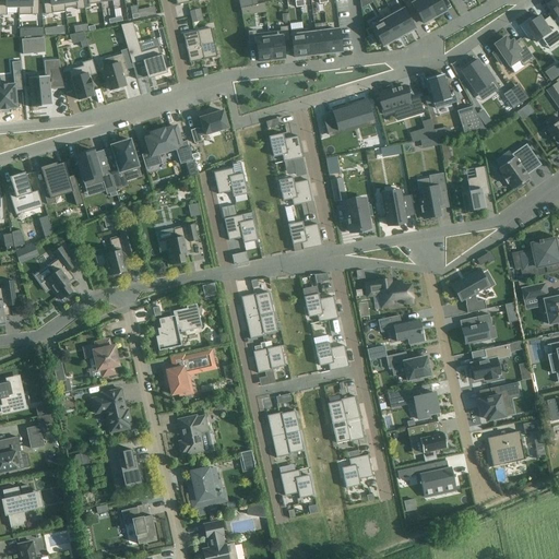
[(4,0),(6,1),(0,1),(0,15),(7,15),(7,7),(18,7),(19,7),(18,0),(4,0)]
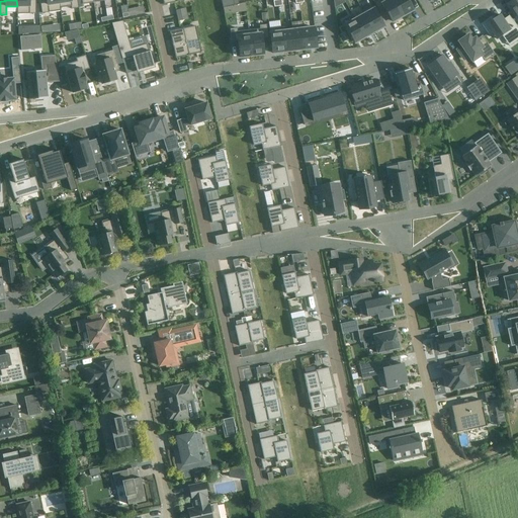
[(16,0),(17,6),(17,14),(23,14),(35,14),(35,0),(29,0),(28,0),(16,0)]
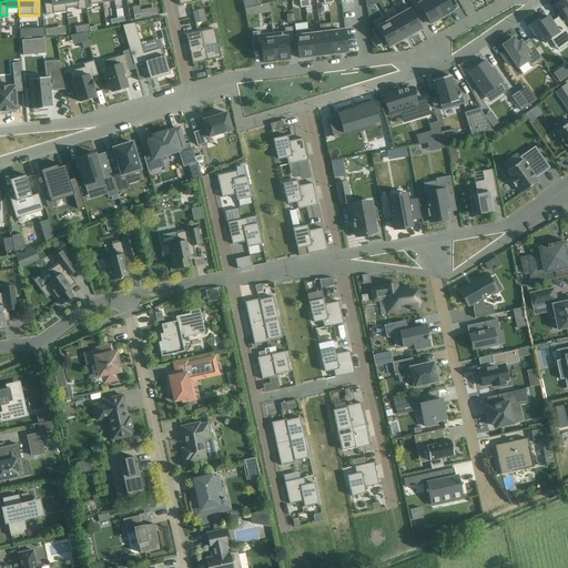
[(46,0),(43,0),(46,14),(66,12),(63,0),(46,0)]
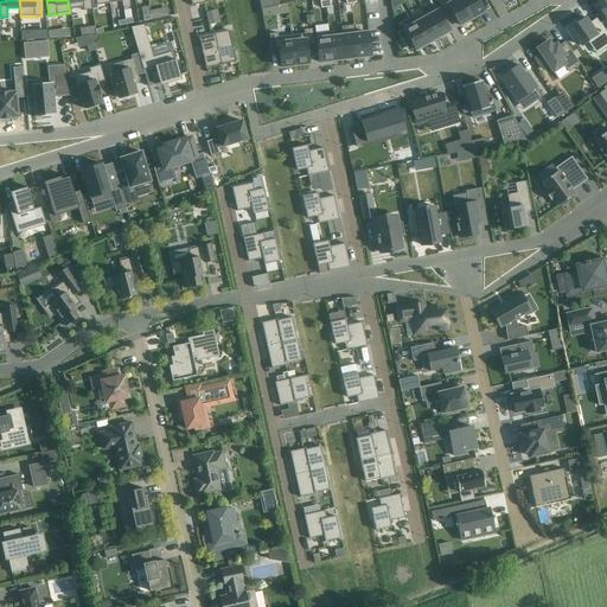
[(68,0),(70,13),(71,13),(71,10),(83,7),(83,11),(93,10),(90,0),(68,0)]
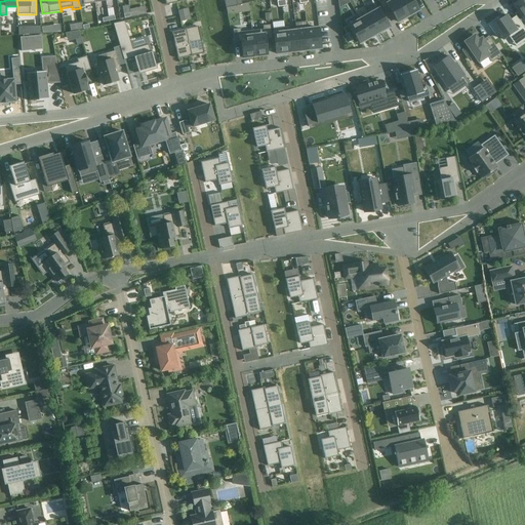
[(382,0),(378,2),(386,14),(391,11),(397,22),(401,19),(402,21),(407,17),(407,16),(408,16),(398,0),(382,0)]
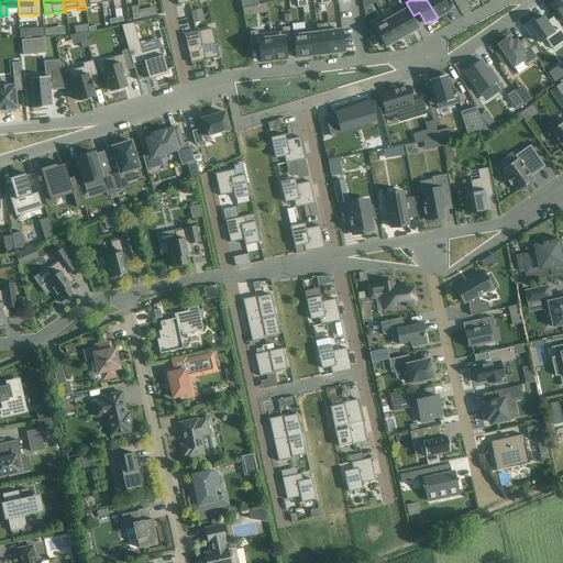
[(427,0),(438,18),(439,17),(439,18),(444,14),(444,13),(449,11),(442,0),(427,0)]
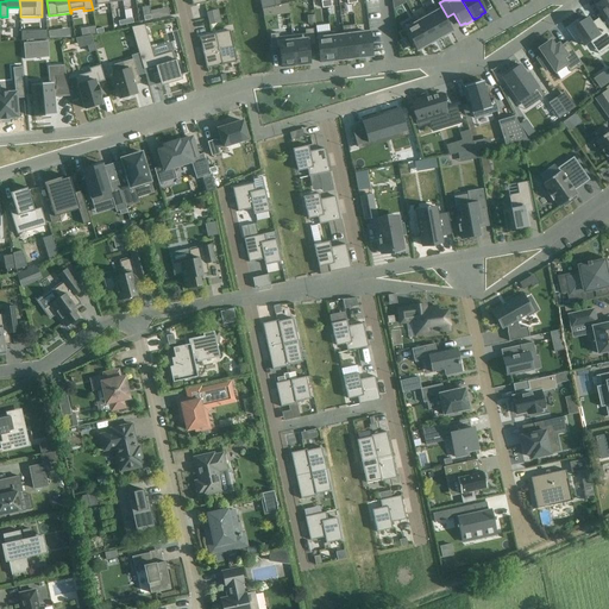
[(288,2),(262,8),(264,17),(289,13),(288,2)]
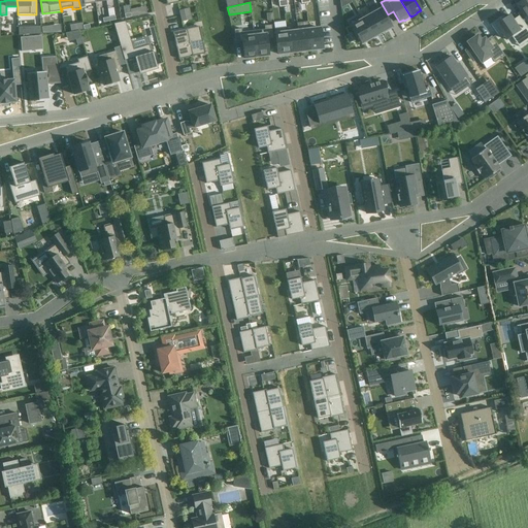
[(378,4),(369,10),(382,32),(383,31),(383,32),(386,30),(391,27),(385,15),(378,4)]
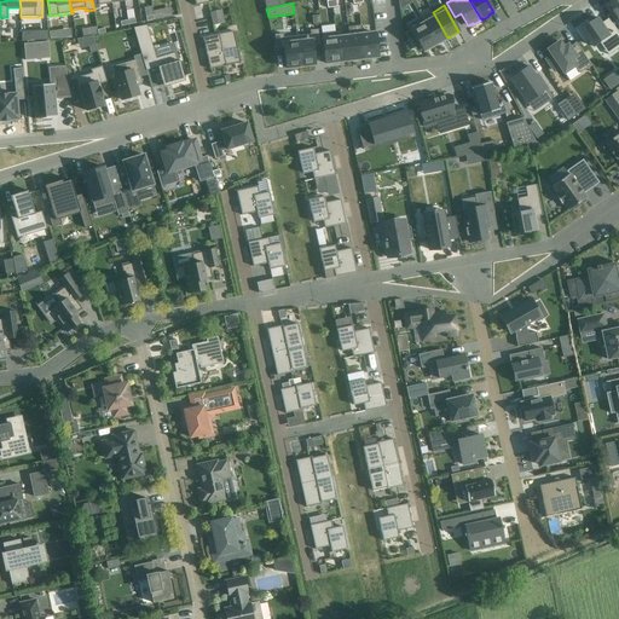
[(422,18),(421,18),(435,45),(438,44),(441,41),(447,38),(433,12),(432,12),(434,17),(424,23),(422,18)]
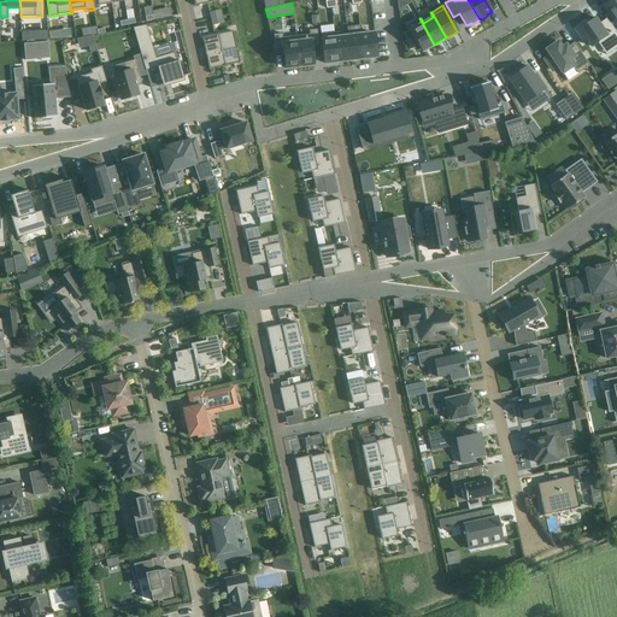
[(419,18),(407,24),(411,30),(422,51),(428,47),(429,47),(433,46),(433,45),(434,45),(419,18)]
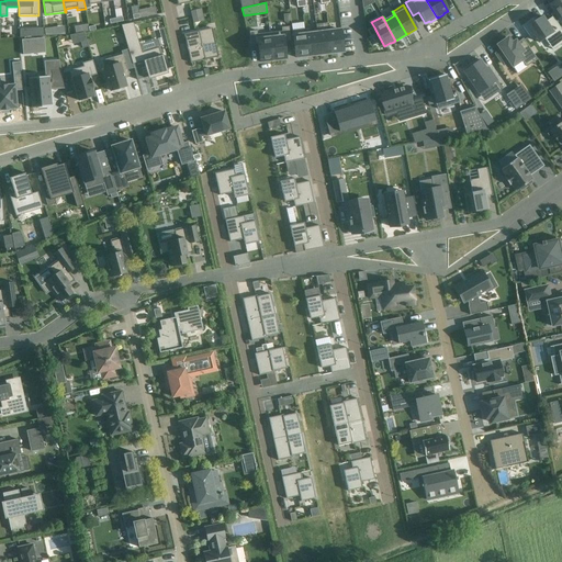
[(534,19),(523,26),(530,38),(535,35),(540,43),(546,38),(551,46),(561,38),(561,30),(557,22),(551,26),(544,17),(536,23),(534,19)]
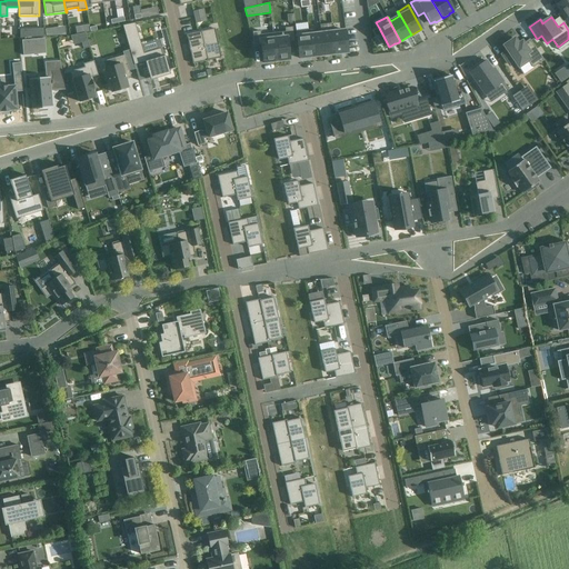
[(150,40),(170,37),(167,18),(147,20),(150,40)]
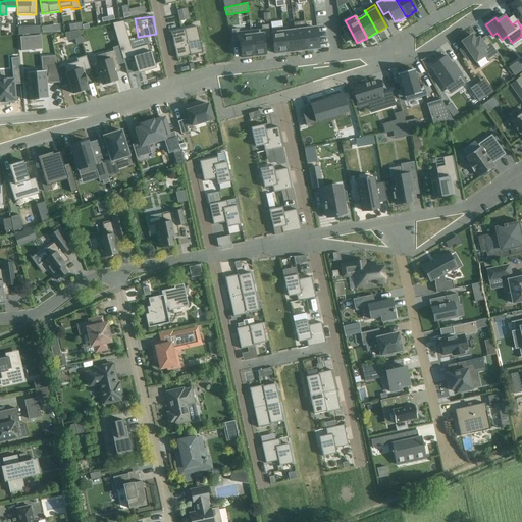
[(123,21),(112,23),(118,46),(122,59),(133,57),(137,71),(144,69),(144,71),(156,68),(151,51),(149,52),(147,45),(132,49),(123,21)]
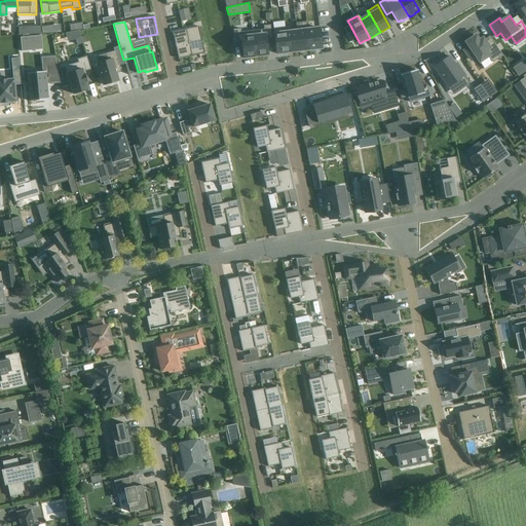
[(263,29),(252,31),(255,57),(257,57),(257,58),(263,57),(263,55),(267,54),(265,39),(272,38),(270,25),(263,26),(263,29)]
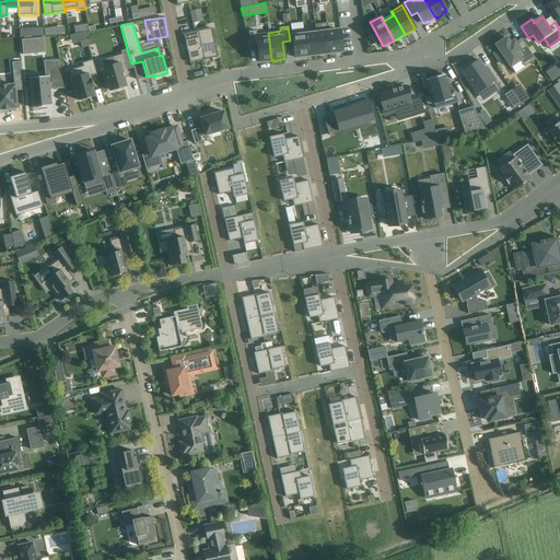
[(211,27),(184,34),(187,48),(214,43),(211,27)]
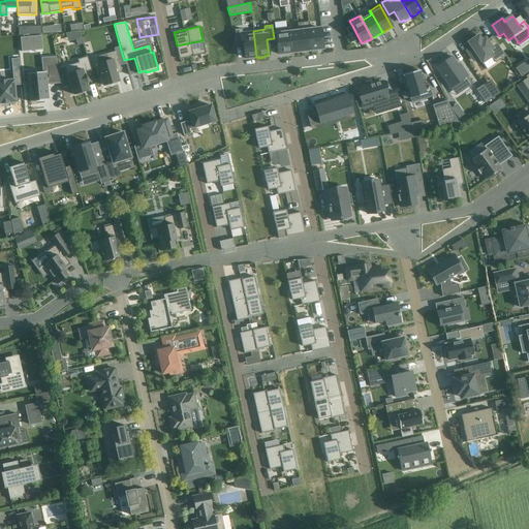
[(37,27),(19,28),(19,35),(37,34),(37,27)]
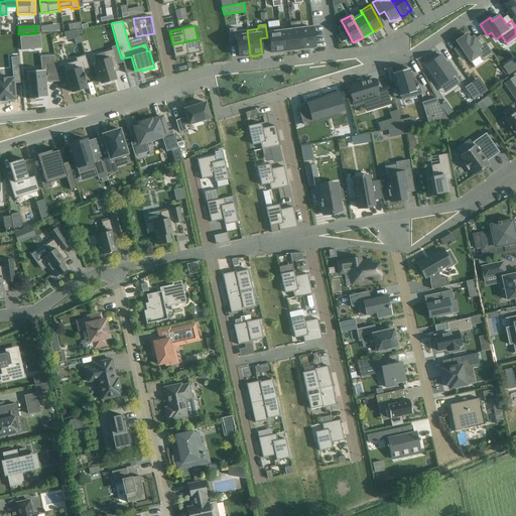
[(279,26),(279,27),(282,51),(287,50),(287,51),(291,50),(293,50),(290,30),(280,31),(279,26)]
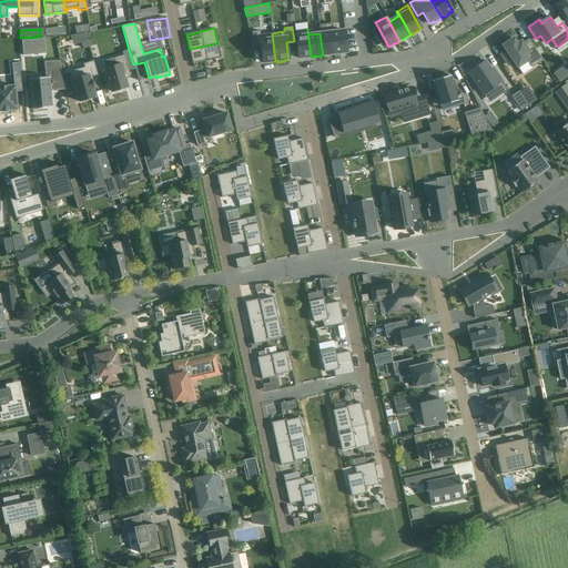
[(307,30),(295,31),(297,53),(298,58),(305,58),(308,58),(308,57),(311,57),(307,30)]
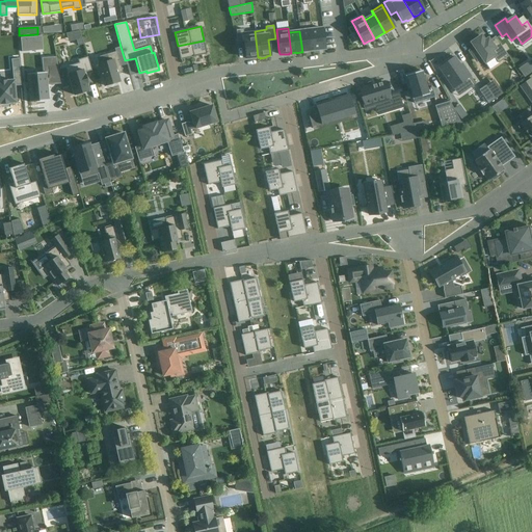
[(322,28),(311,30),(313,50),(315,50),(319,50),(325,49),(322,28)]
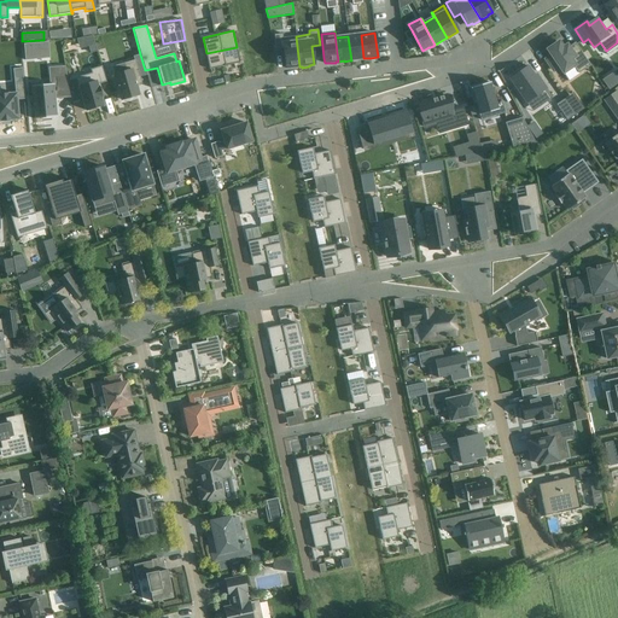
[(283,34),(274,35),(275,51),(284,50),(286,68),(291,68),(292,69),(298,68),(298,66),(299,66),(296,36),(283,38),(283,34)]
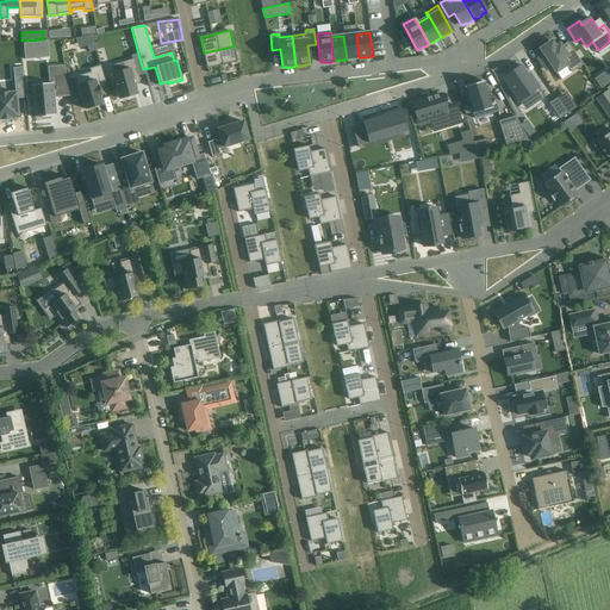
[(356,35),(343,36),(347,60),(359,57),(356,35)]
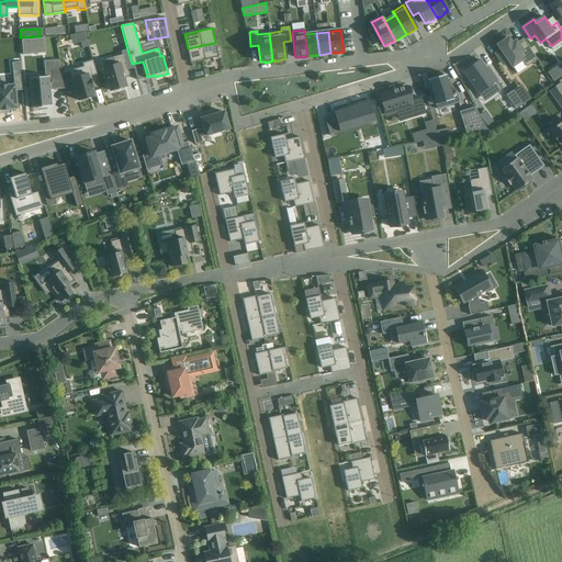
[(57,53),(57,38),(25,40),(26,54),(57,53)]
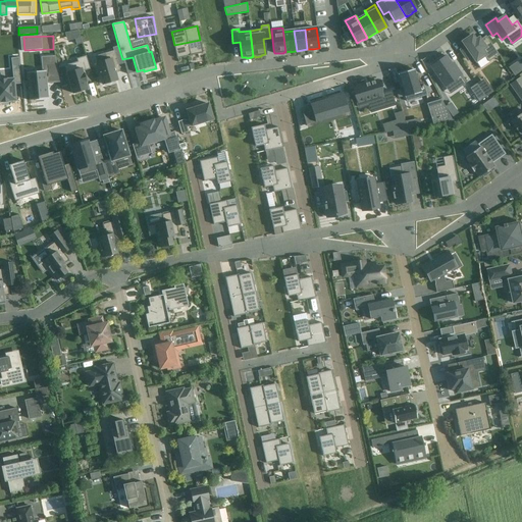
[(484,55),(488,62),(499,55),(485,36),(479,40),(478,38),(475,41),(472,36),(462,42),(466,47),(461,50),(467,59),(472,56),(476,61),(484,55)]
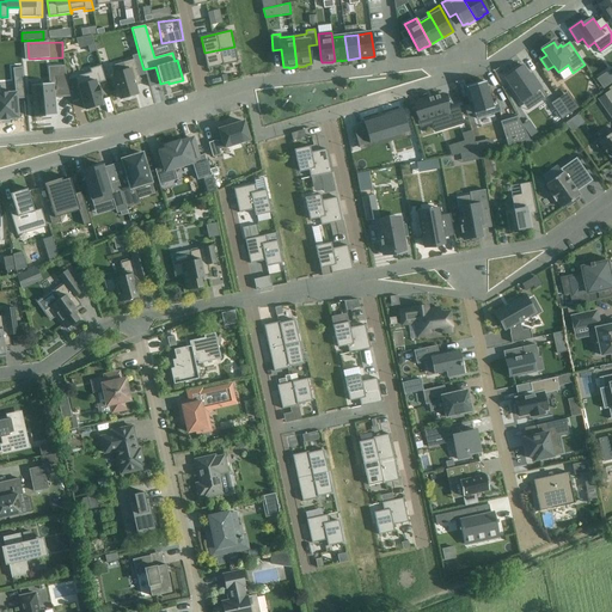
[(234,47),(204,53),(207,68),(238,62),(234,47)]
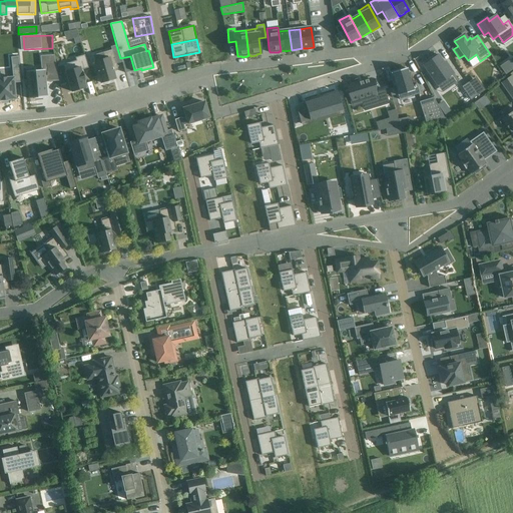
[(104,59),(94,62),(101,83),(115,79),(113,72),(113,71),(115,70),(117,69),(116,63),(121,62),(120,58),(116,45),(110,47),(111,50),(102,53),(104,59)]
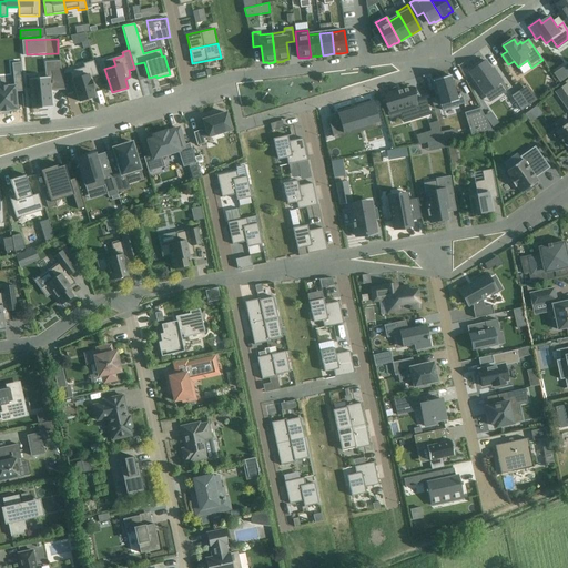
[(84,68),(70,72),(71,74),(73,81),(71,82),(73,89),(75,88),(79,102),(95,97),(93,90),(93,89),(91,80),(90,80),(89,78),(98,74),(93,61),(83,64),(84,68)]
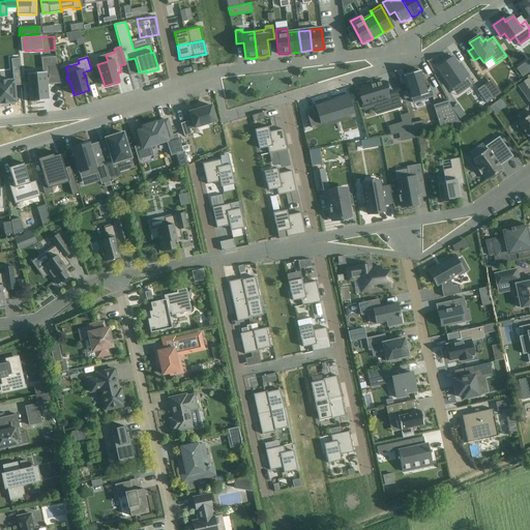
[(451,88),(459,83),(464,91),(474,84),(468,76),(469,76),(463,67),(461,68),(452,57),(437,67),(451,88)]
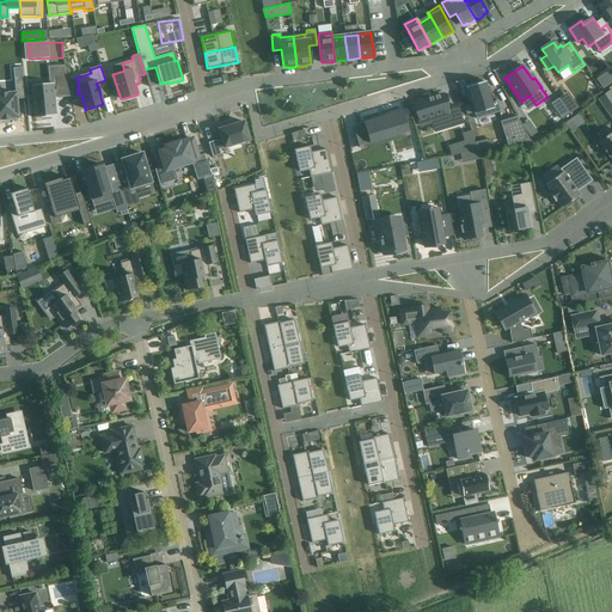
[(611,69),(598,80),(605,89),(611,83),(611,69)]
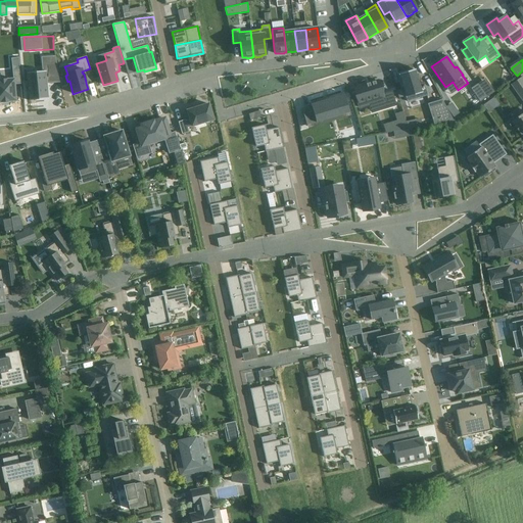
[(45,73),(27,75),(29,100),(29,101),(30,101),(30,100),(47,98),(46,92),(45,82),(57,81),(58,81),(59,81),(56,63),(51,63),(52,73),(45,74),(45,73)]
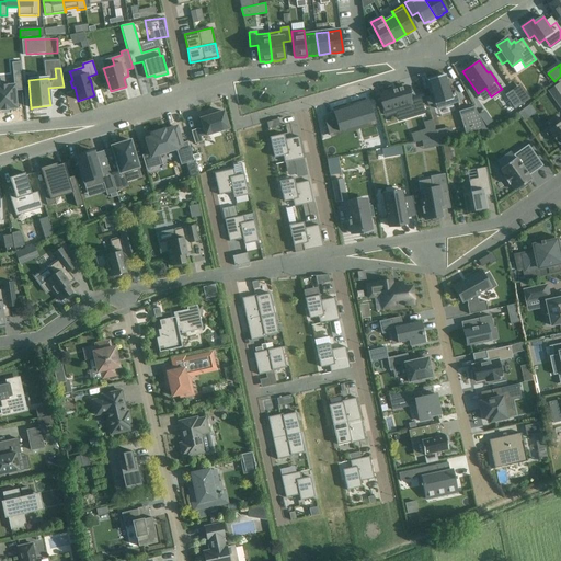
[(0,109),(1,110),(9,109),(16,107),(14,91),(23,90),(21,75),(13,76),(14,86),(7,86),(0,86),(0,109)]
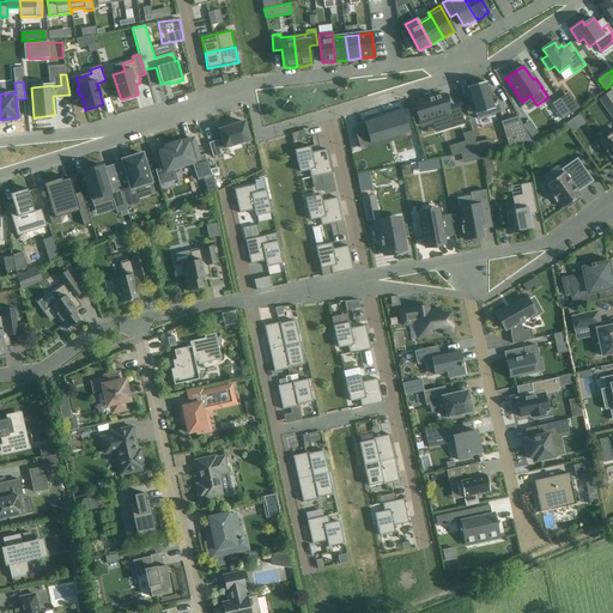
[(498,99),(492,102),(485,82),(467,87),(477,119),(502,111),(498,99)]
